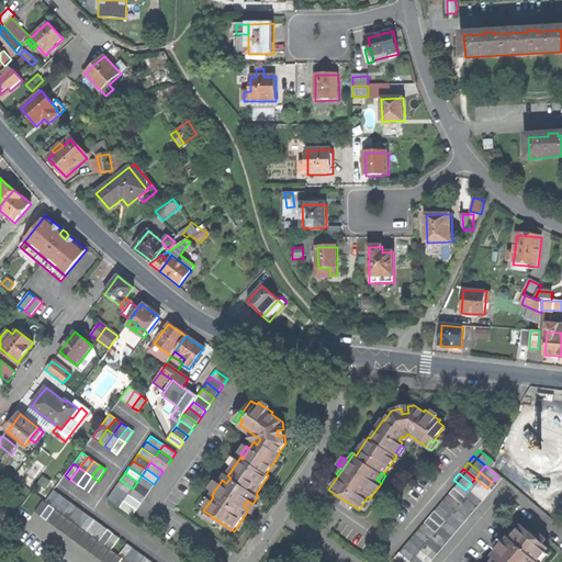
[(225,474),(222,480),(226,483),(231,478),(227,475),(225,474)]
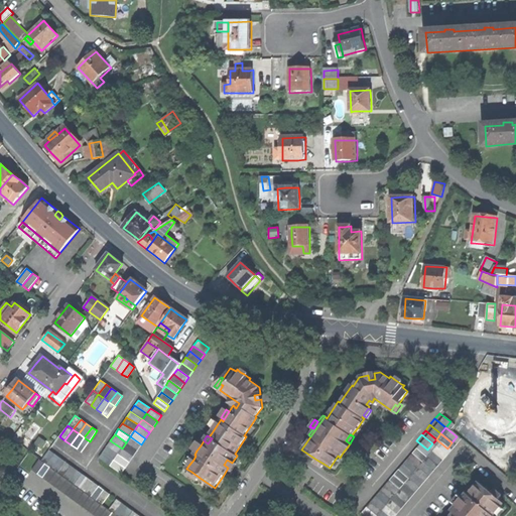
[(137,450),(141,444),(130,436),(126,442),(137,450)]
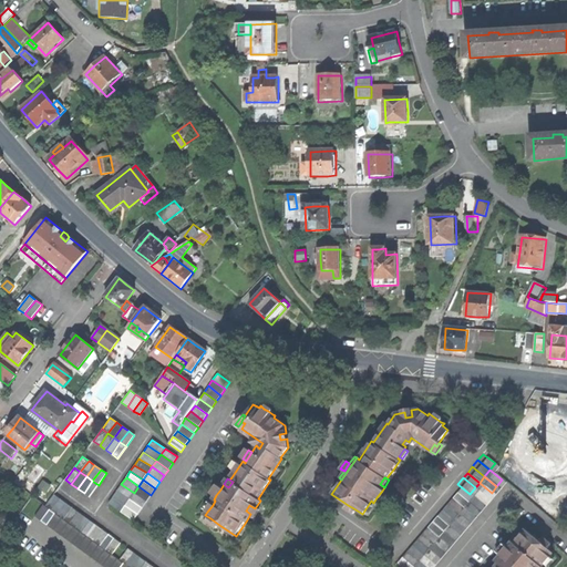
[(90,497),(99,485),(92,481),(84,493),(90,497)]
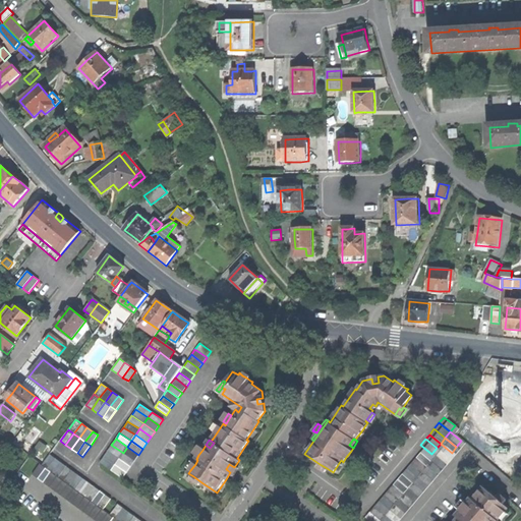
[(441,444),(437,448),(448,457),(452,453),(441,444)]
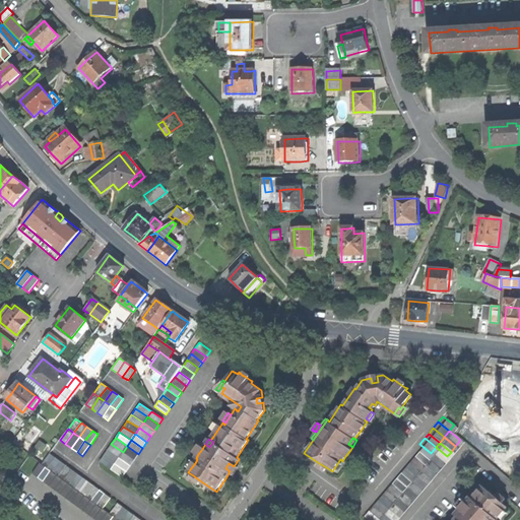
[(108,450),(119,457),(123,452),(111,444),(108,450)]
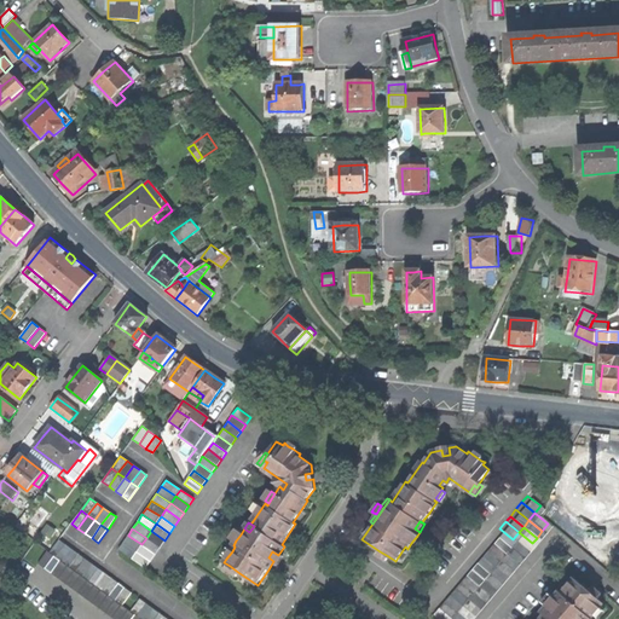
[(495,534),(508,545),(513,539),(499,528),(495,534)]
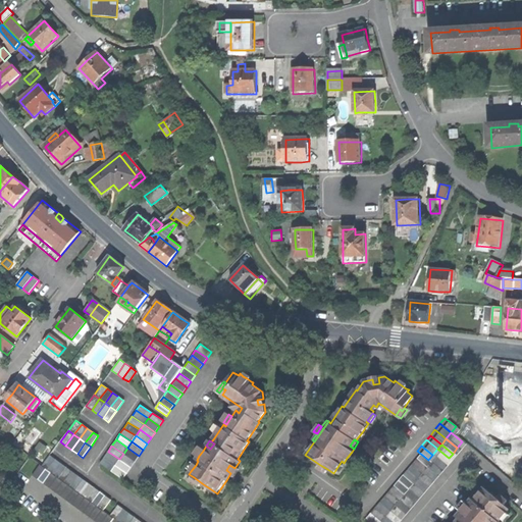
[(135,462),(139,456),(127,448),(123,454),(135,462)]
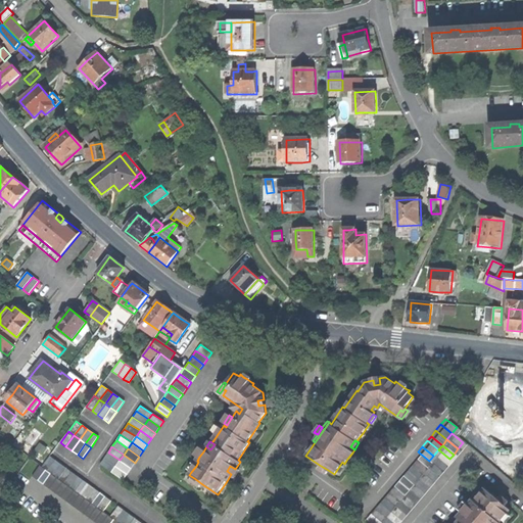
[(438,449),(433,456),(444,465),(449,459),(438,449)]
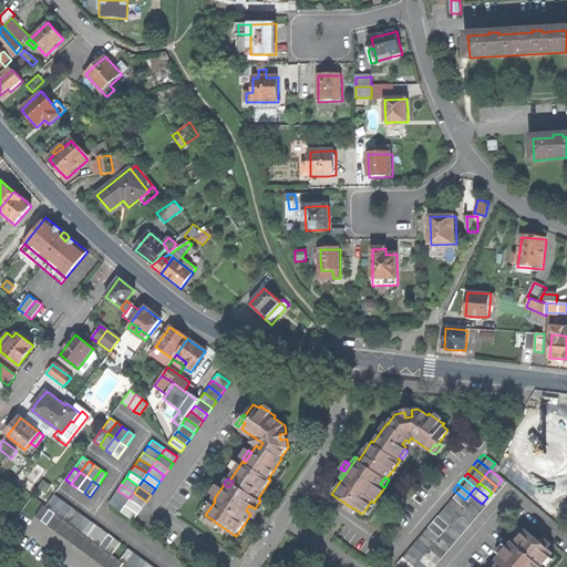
[(447,496),(460,506),(465,500),(453,490),(447,496)]
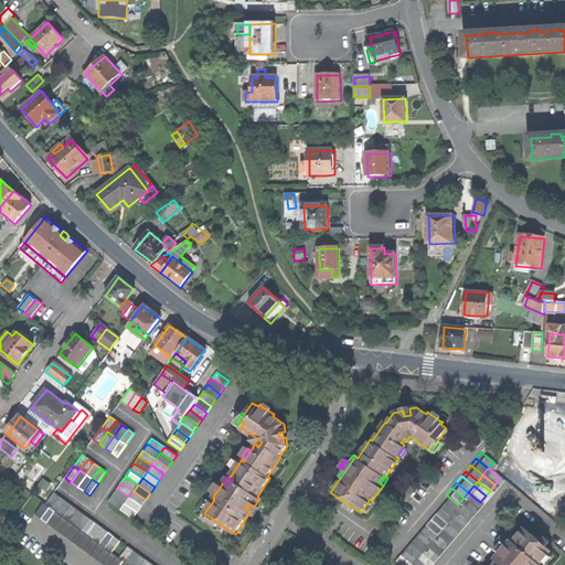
[(113,494),(125,503),(129,497),(117,489),(113,494)]
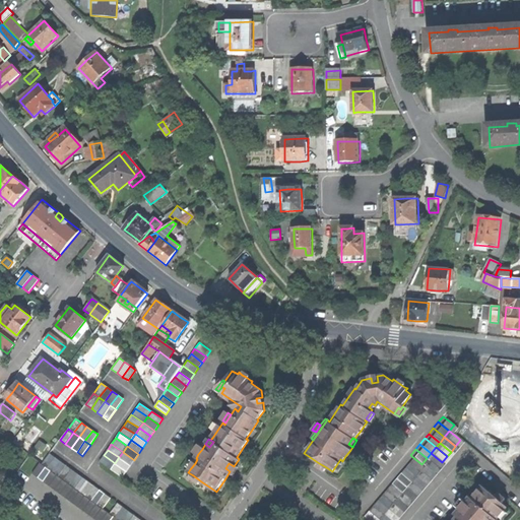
[(131,465),(134,460),(123,452),(119,457),(131,465)]
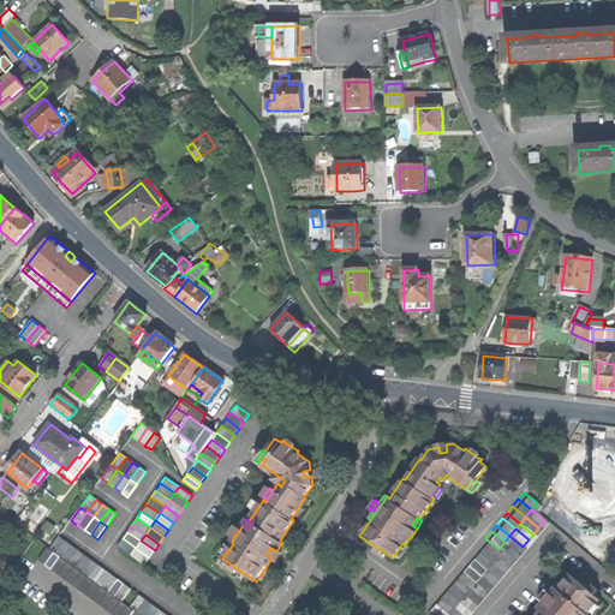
[(59,536),(49,549),(57,554),(66,541),(59,536)]
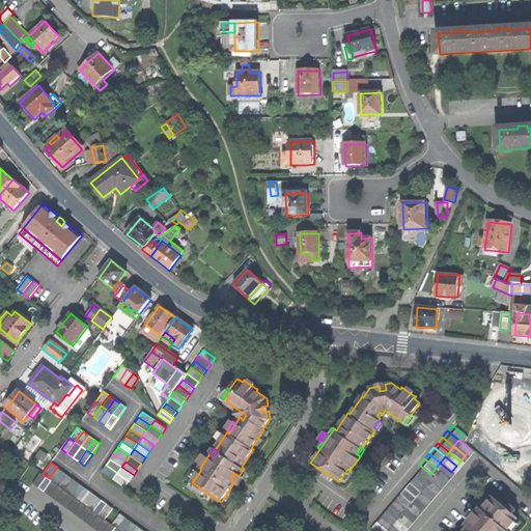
[(440,463),(436,468),(447,477),(451,472),(440,463)]
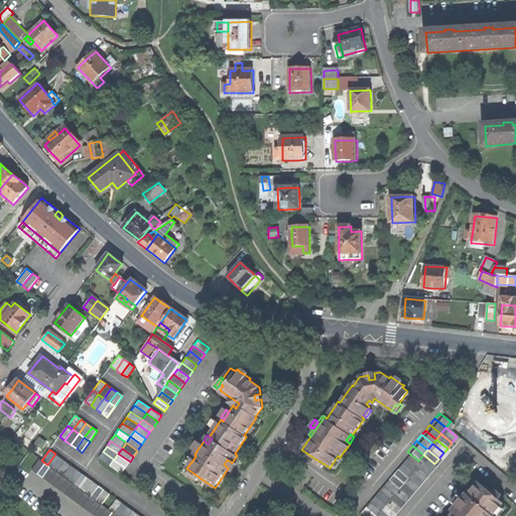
[(99,458),(110,466),(114,460),(103,452),(99,458)]
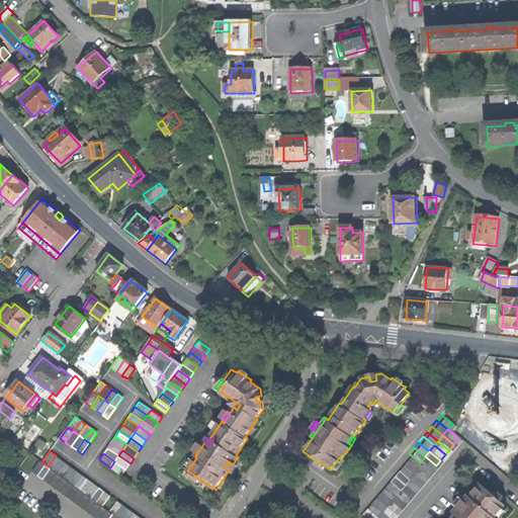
[(405,458),(416,467),(420,462),(409,453),(405,458)]
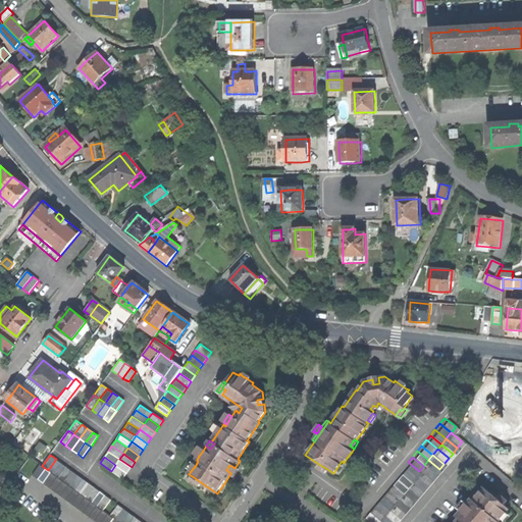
[(56,459),(48,470),(53,474),(61,463),(56,459)]
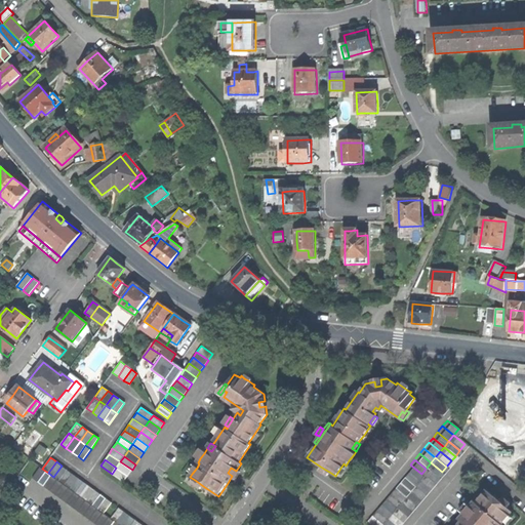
[(128,476),(132,470),(120,461),(116,468),(128,476)]
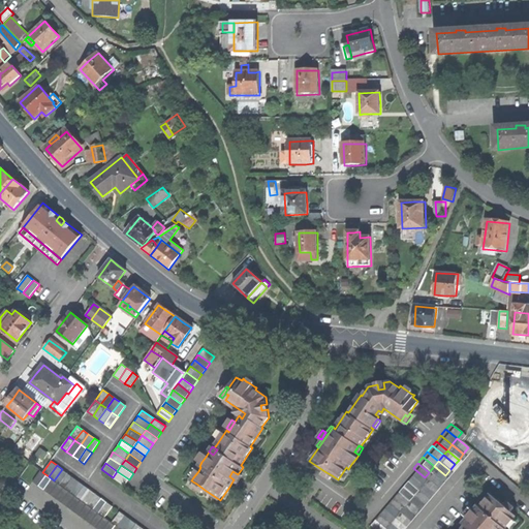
[(434,466),(429,472),(440,481),(445,475),(434,466)]
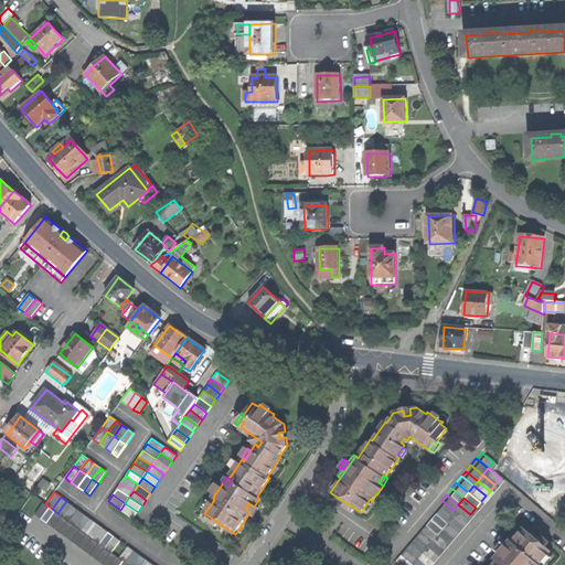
[(260,500),(259,499),(254,507),(249,512),(245,520),(246,521),(251,514),(256,507),(260,500)]
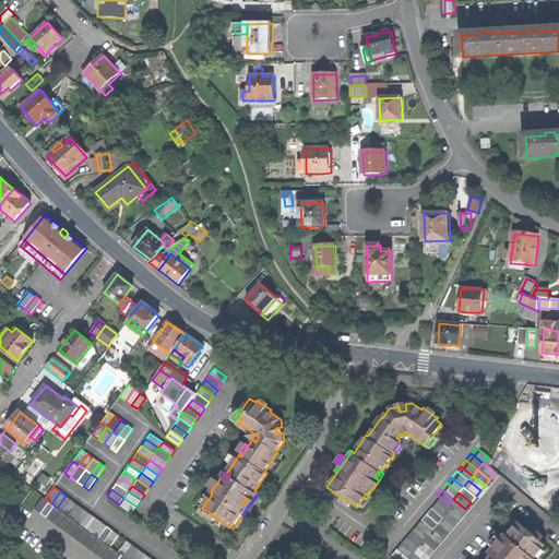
[(432,501),(443,511),(449,504),(437,495),(432,501)]
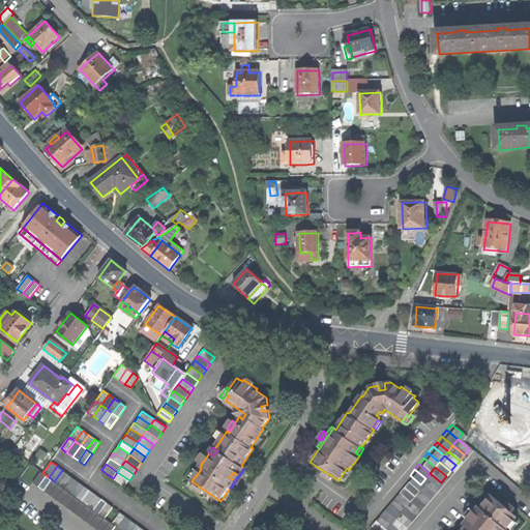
[(62,470),(54,481),(60,486),(68,474),(62,470)]
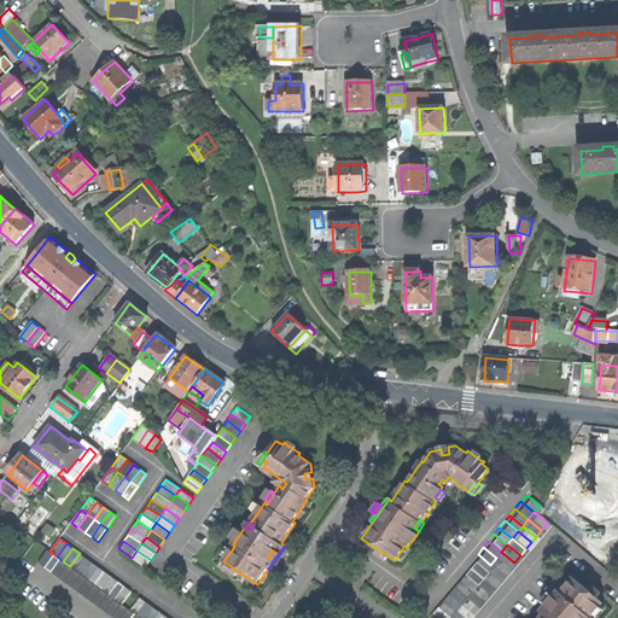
[(50,552),(48,551),(39,563),(114,617),(123,606),(122,605),(116,600),(109,595),(103,590),(95,586),(89,581),(83,576),(76,571),(70,566),(63,561),(57,557),(50,552)]
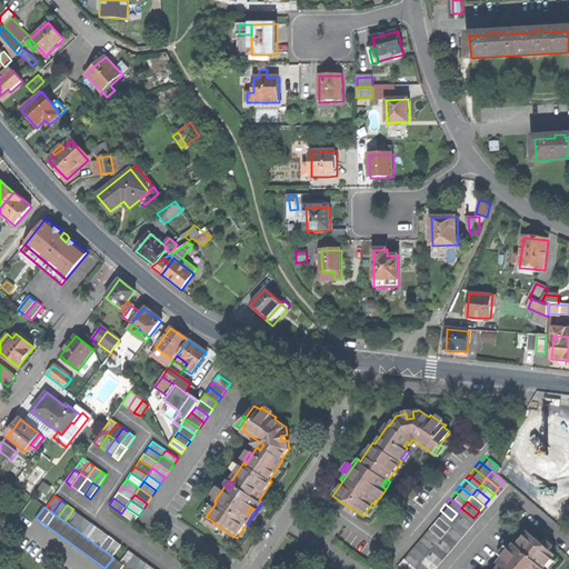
[(135,522),(139,516),(126,507),(121,513),(135,522)]
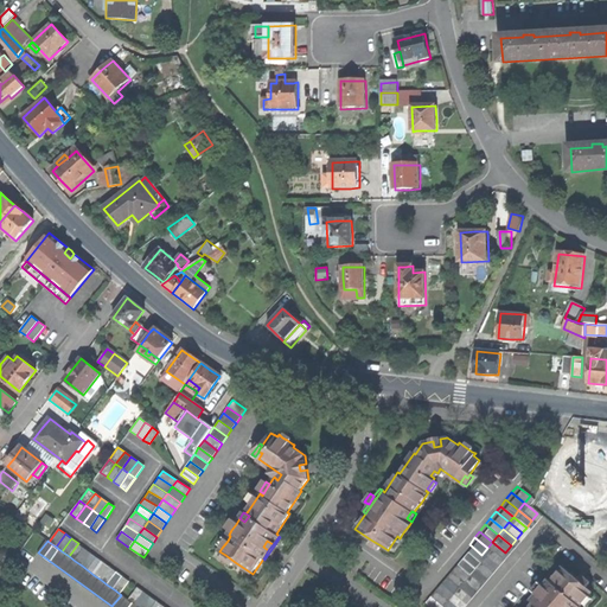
[(377,550),(381,545),(372,541),(369,544),(377,550)]
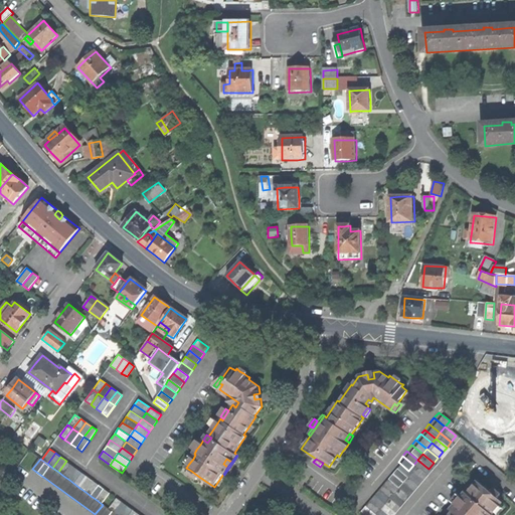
[(417,460),(413,465),(424,474),(428,469),(417,460)]
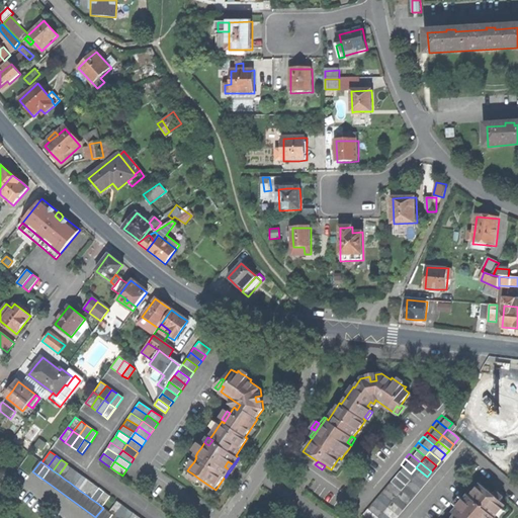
[(67,463),(59,475),(64,479),(72,467),(67,463)]
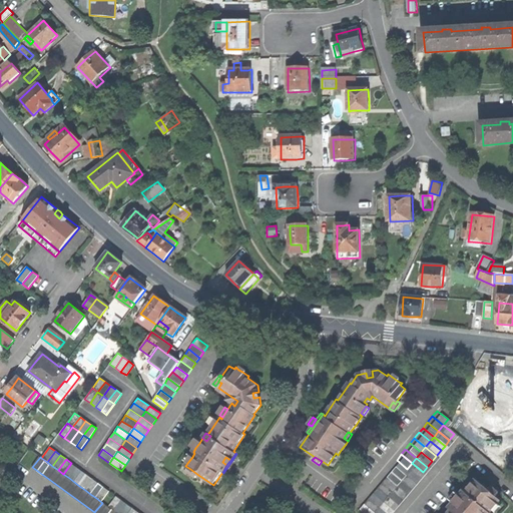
[(236,462),(232,460),(227,467),(230,470),(233,466),(236,462)]
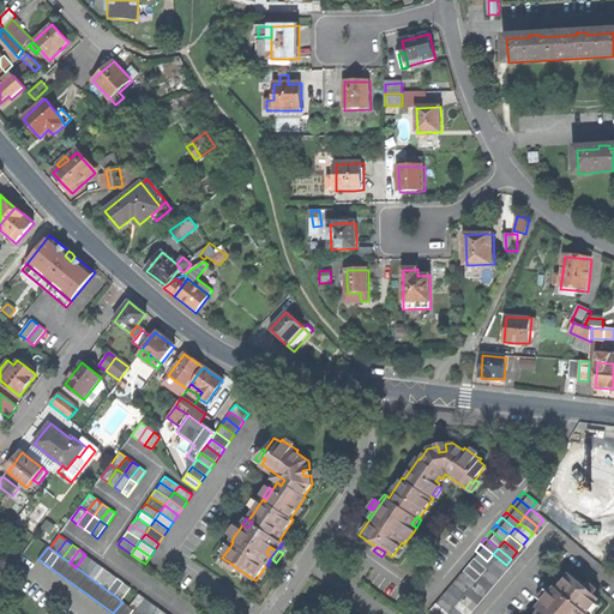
[(469,557),(482,567),(487,561),(475,551),(469,557)]
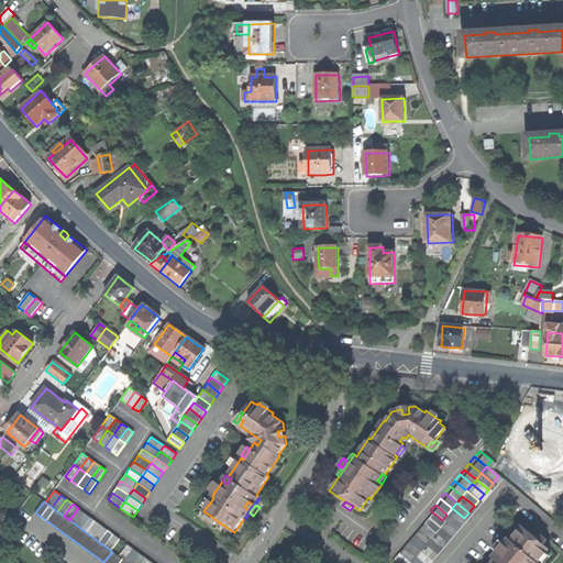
[(78,508),(69,520),(76,525),(85,512),(78,508)]
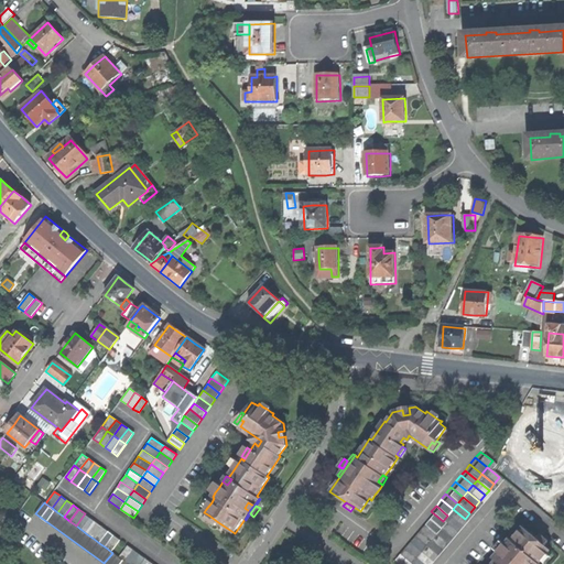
[(453,509),(447,516),(461,525),(465,519),(453,509)]
